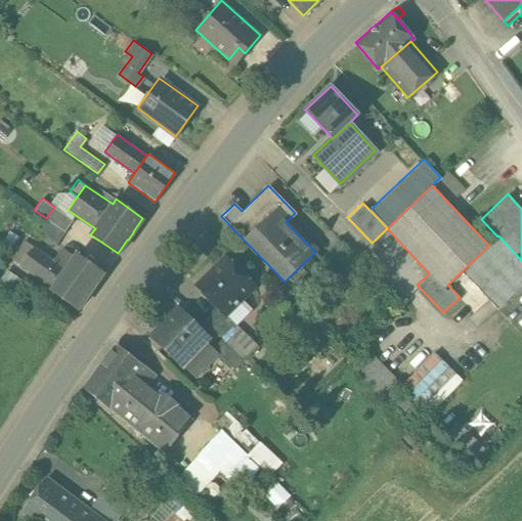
[(73,219),(54,207),(46,218),(46,219),(63,231),(73,219)]
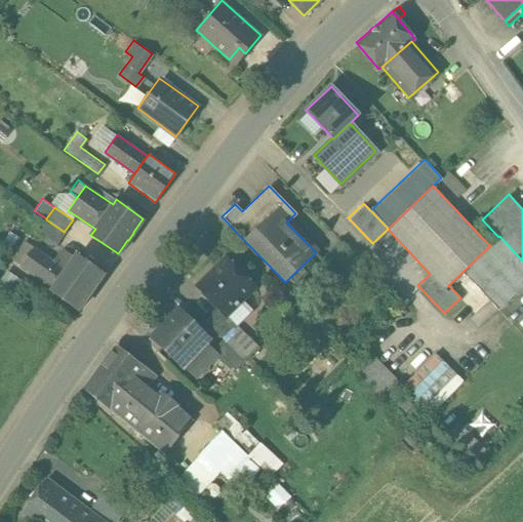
[(64,232),(46,219),(39,230),(56,242),(64,232)]
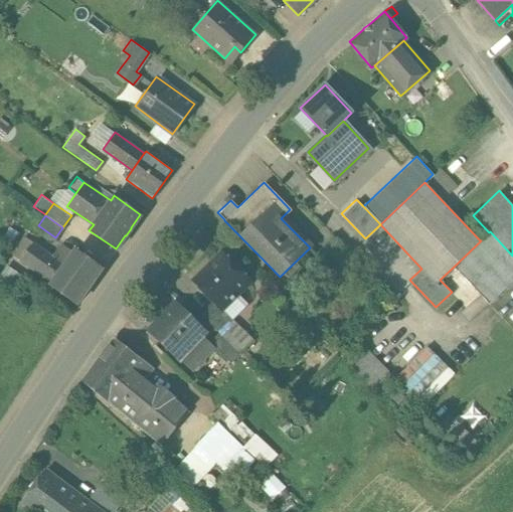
[(481,240),(454,267),(488,302),(512,278),(512,256),(490,231),(489,232),(480,240),(481,240)]
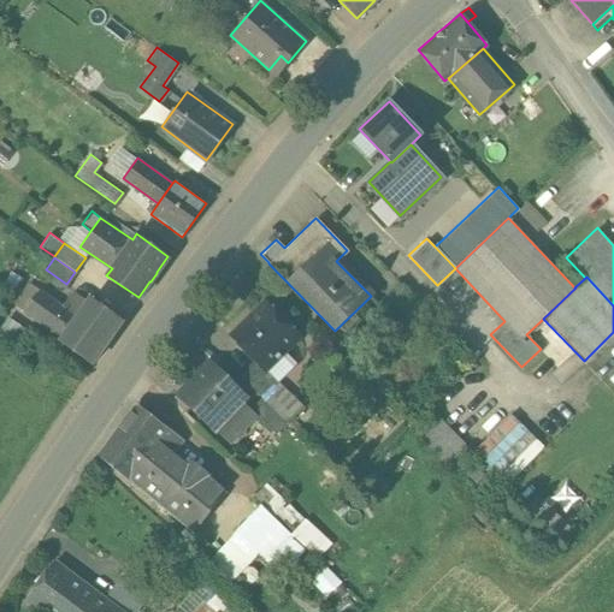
[(402,283),(379,306),(397,325),(420,302),(402,283)]
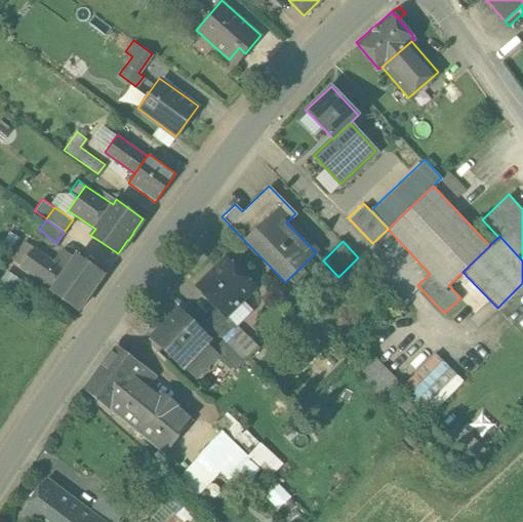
[(52,259),(33,246),(21,265),(52,288),(75,256),(62,247),(52,259)]
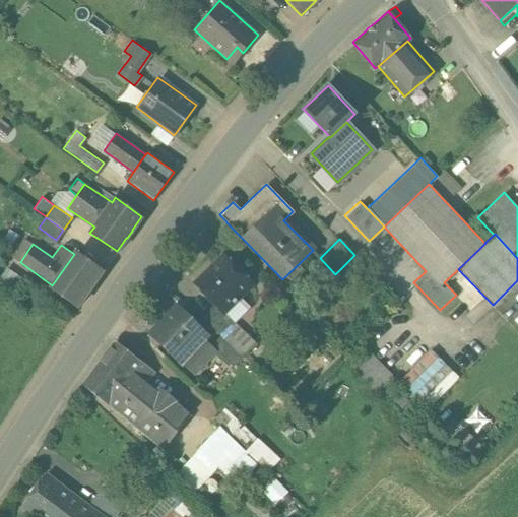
[(52,285),(51,287),(77,306),(86,293),(87,293),(92,285),(92,284),(102,271),(75,252),(74,254),(52,285)]
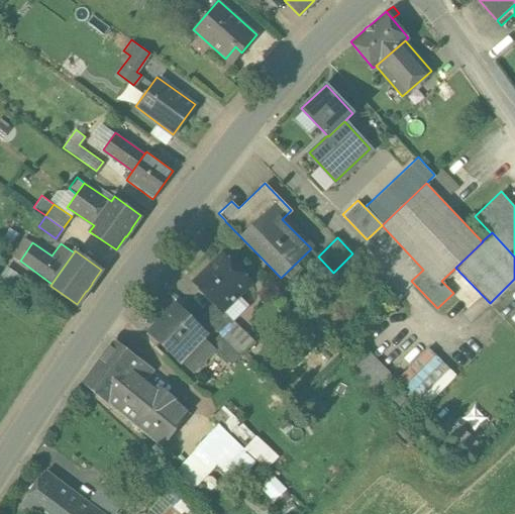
[(223,253),(194,282),(213,301),(220,309),(221,308),(249,281),(223,253)]
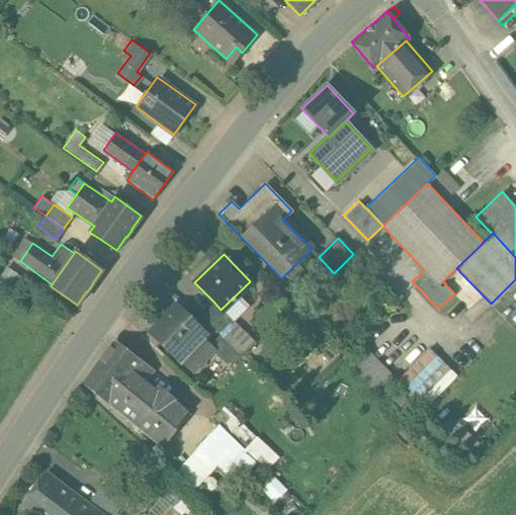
[(221,310),(213,302),(200,315),(220,333),(233,320),(222,309),(221,310)]
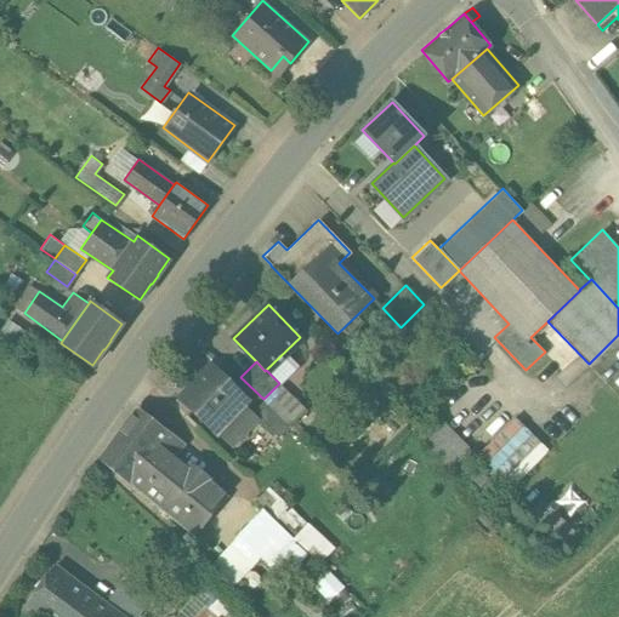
[(246,399),(210,364),(179,396),(231,446),(257,417),(251,411),(243,404),(246,399)]
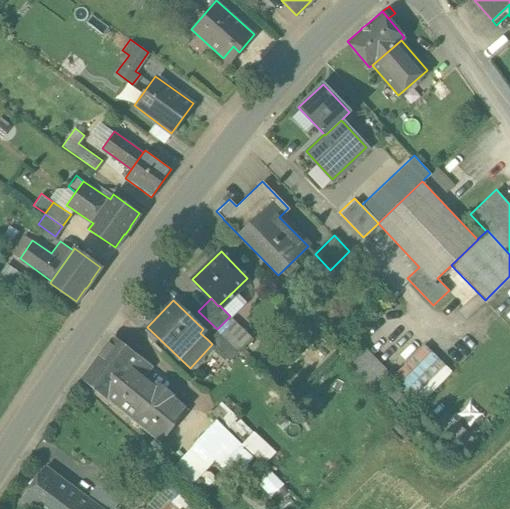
[(239,350),(217,329),(207,339),(212,344),(229,360),(239,350)]
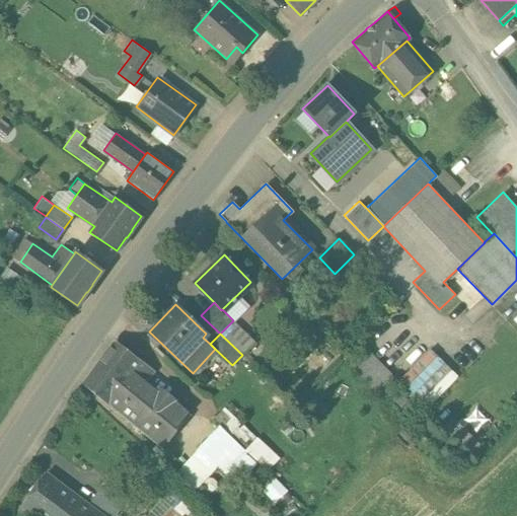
[(151,369),(114,341),(82,382),(107,403),(160,446),(188,413),(145,378),(151,369)]
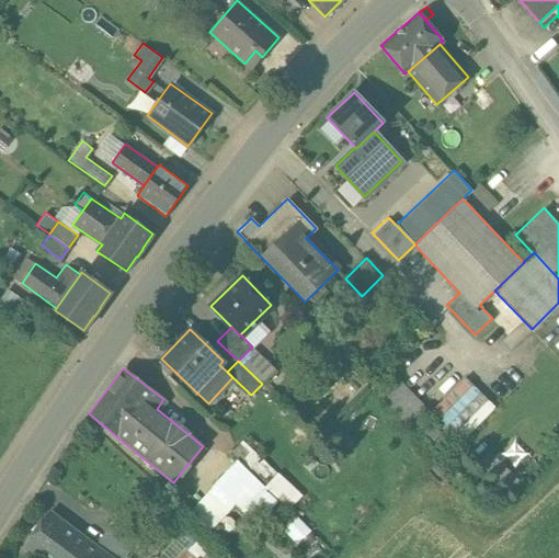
[(405,419),(422,401),(395,374),(377,390),(405,419)]
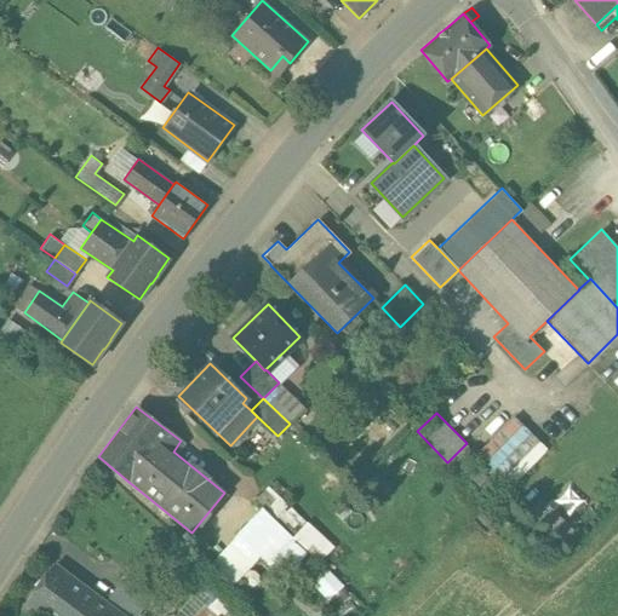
[(471,459),(498,484),(539,444),(513,418),(471,459)]
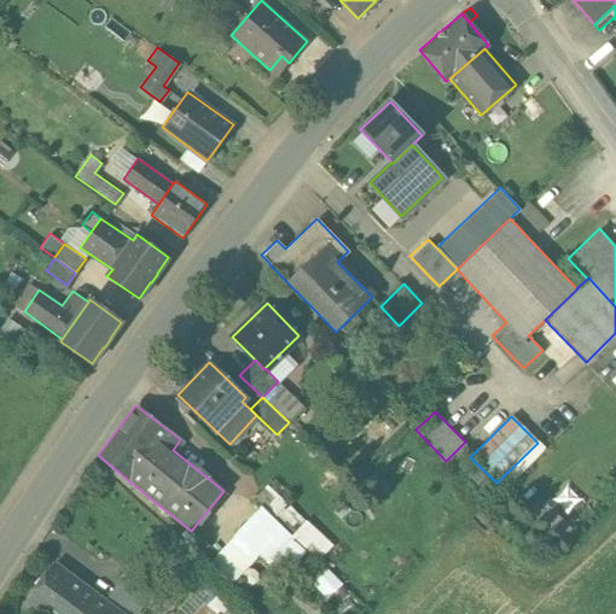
[(285,502),(266,484),(251,498),(271,516),(285,502)]
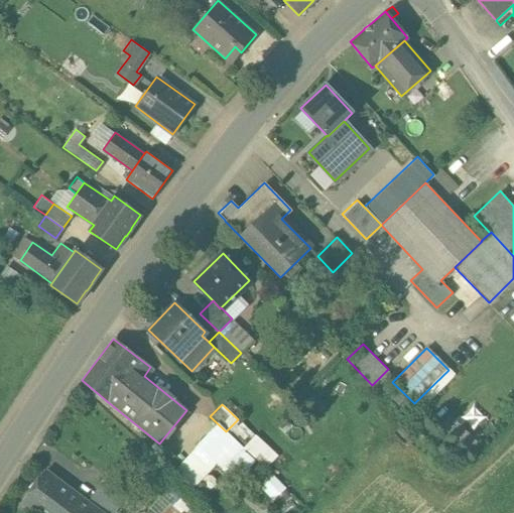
[(254,430),(242,443),(265,465),(277,452),(254,430)]
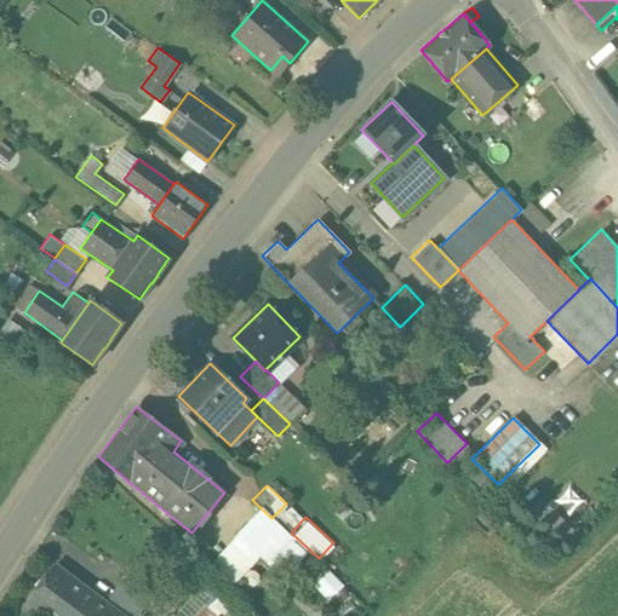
[(83,615),(98,596),(55,563),(24,604),(40,615),(83,615)]
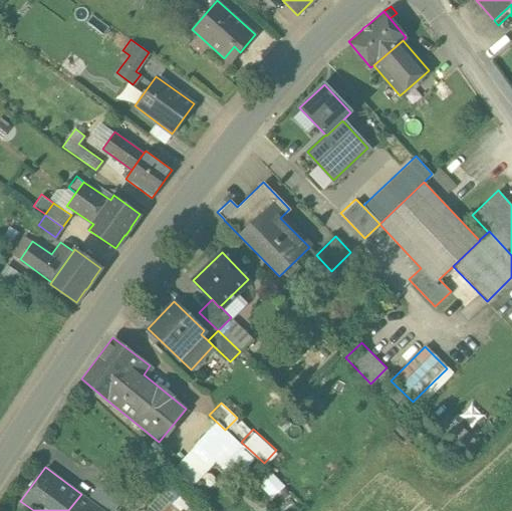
[(267,493),(282,486),(273,469),(259,476),(267,493)]
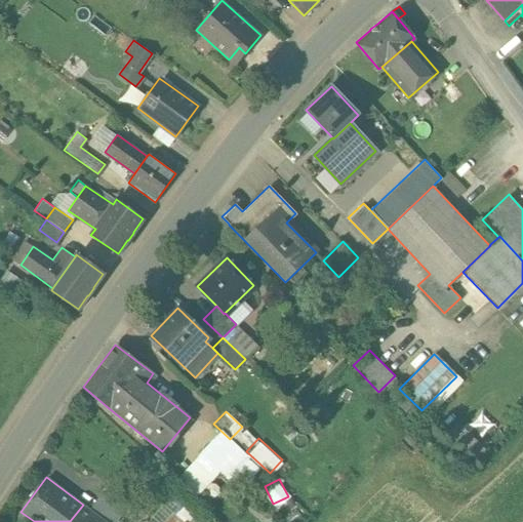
[(138,505),(110,483),(102,494),(120,508),(130,515),(138,505)]
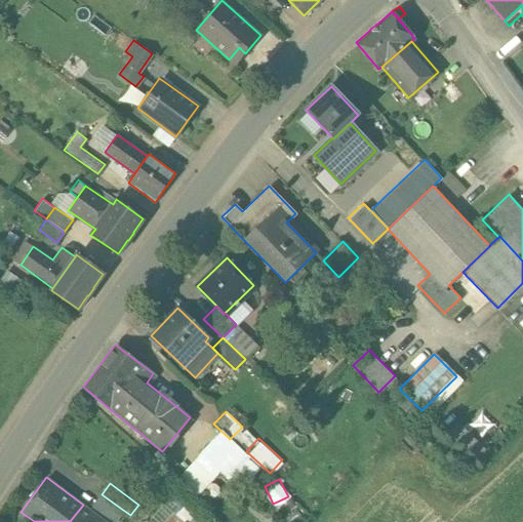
[(179,521),(193,508),(175,492),(152,519),(154,521),(179,521)]
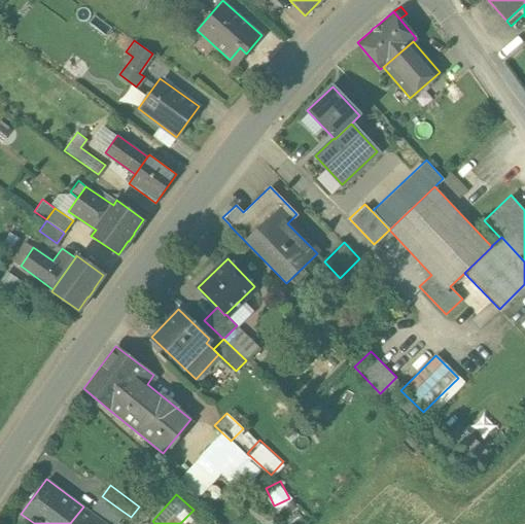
[(109,523),(120,510),(102,496),(91,512),(106,523),(109,523)]
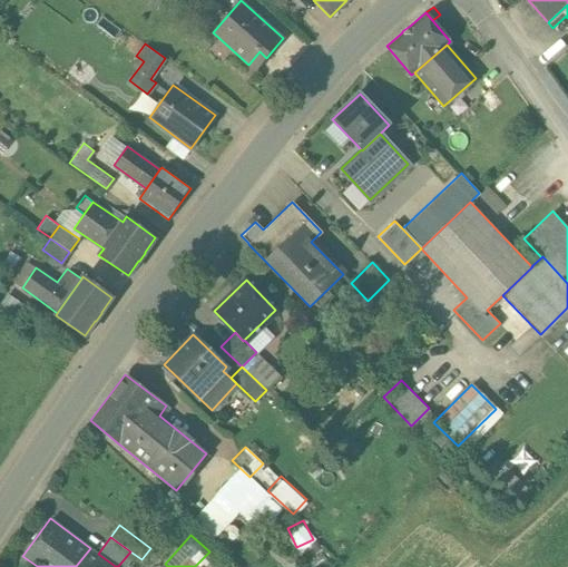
[(90,548),(76,566),(115,566),(98,554),(90,548)]
